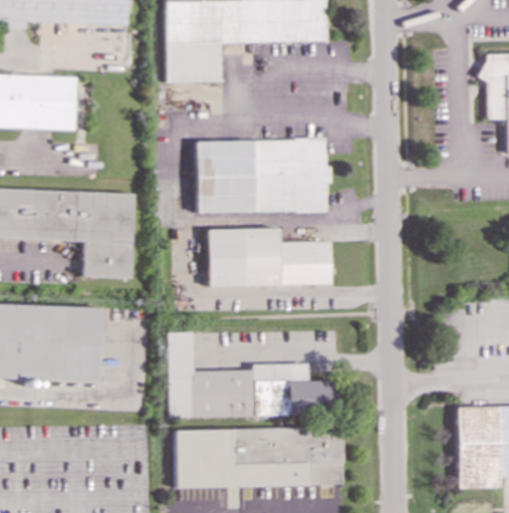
[(128,0),(0,0),(0,20),(8,21),(8,29),(26,29),(26,22),(128,25),(128,0)]
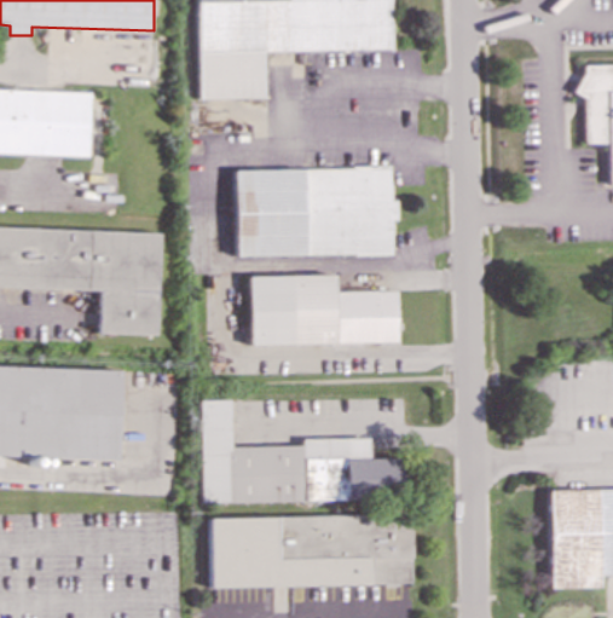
[(391,0),(200,0),(202,99),(266,99),(266,52),(395,50),(395,28),(392,28),(391,0)]
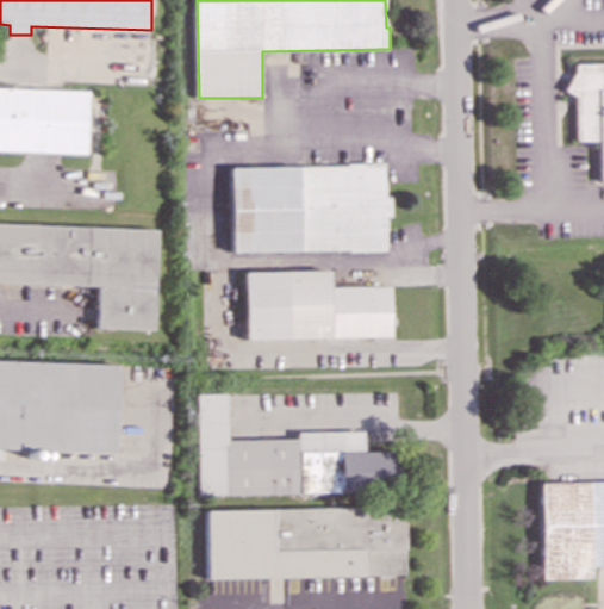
[(603,64),(573,66),(574,95),(578,101),(579,142),(602,142),(603,182),(603,64)]
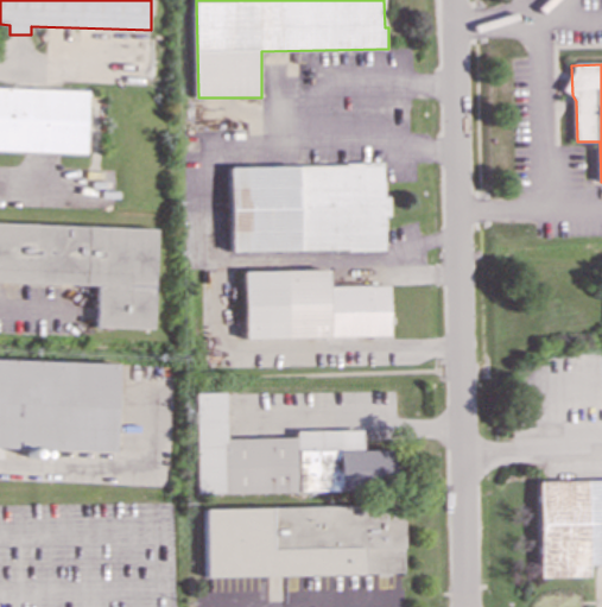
[(0,151),(88,155),(90,90),(0,87),(0,151)]
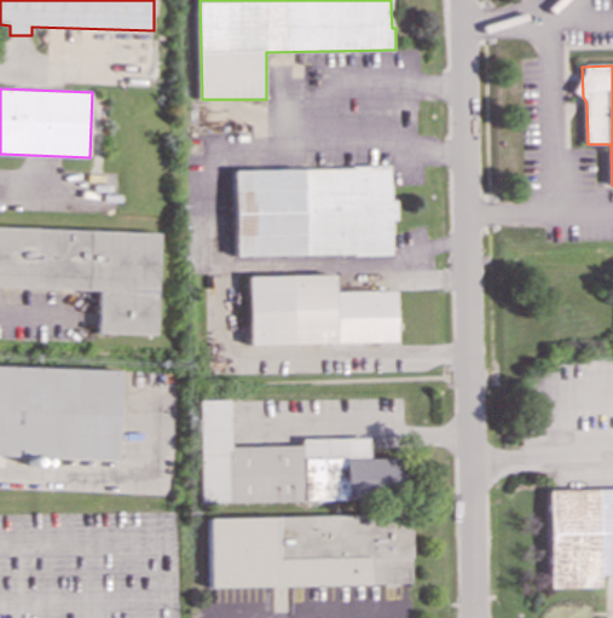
[(236,172),(238,258),(395,254),(394,201),(393,201),(392,167),(236,172)]
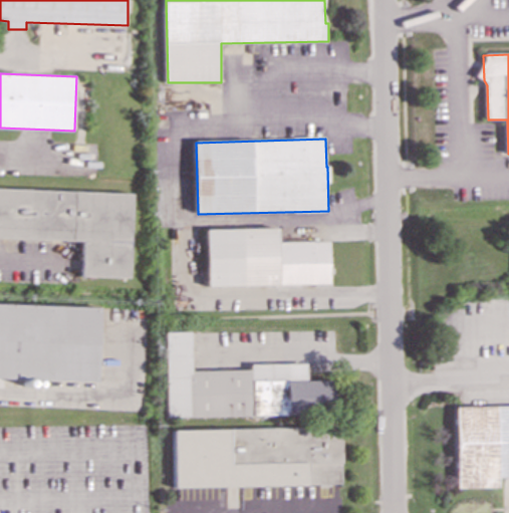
[(133,193),(0,188),(0,238),(84,241),(83,277),(131,278),(133,193)]
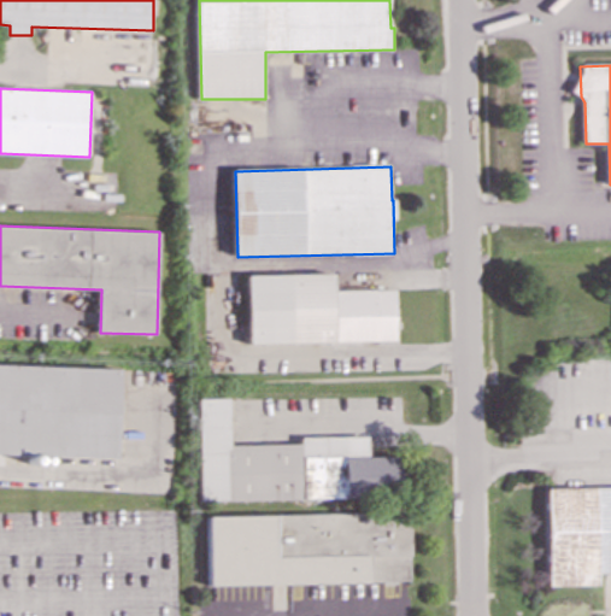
[(250,276),(251,345),(399,341),(398,289),(336,291),(335,274),(250,276)]
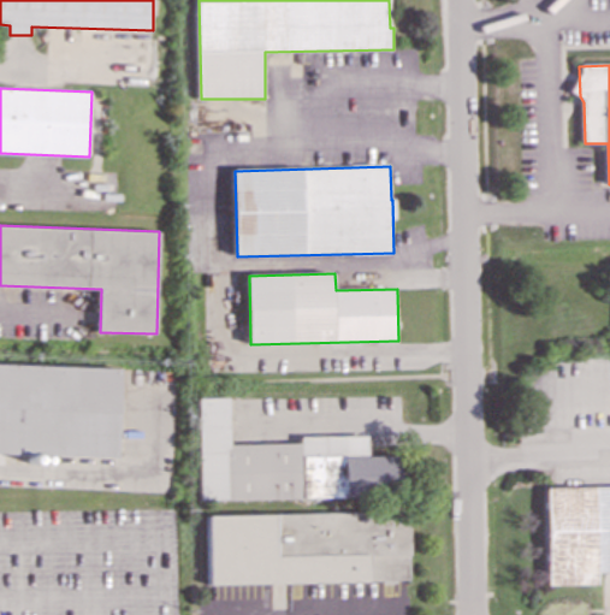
[(0,454),(118,457),(120,368),(0,365),(0,454)]
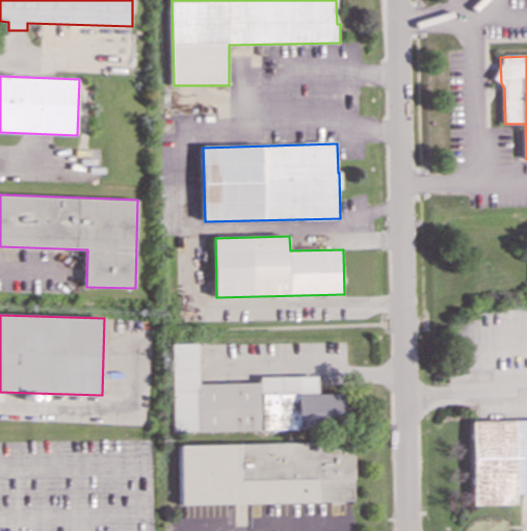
[(175,431),(345,429),(345,394),(318,394),(318,377),(261,377),(261,383),(200,385),(199,344),(174,344),(175,431)]
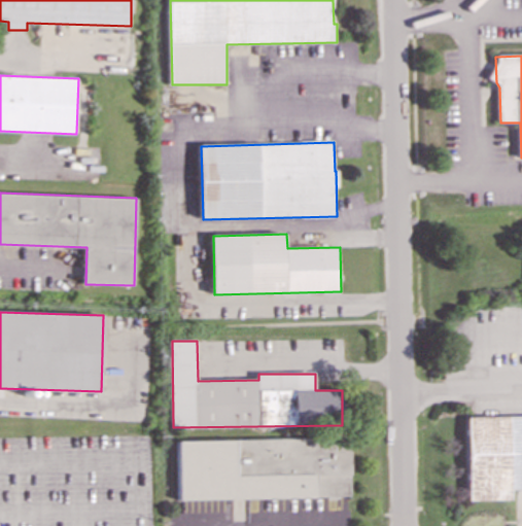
[(521,416),(470,418),(471,501),(513,500),(513,490),(521,489),(521,416)]
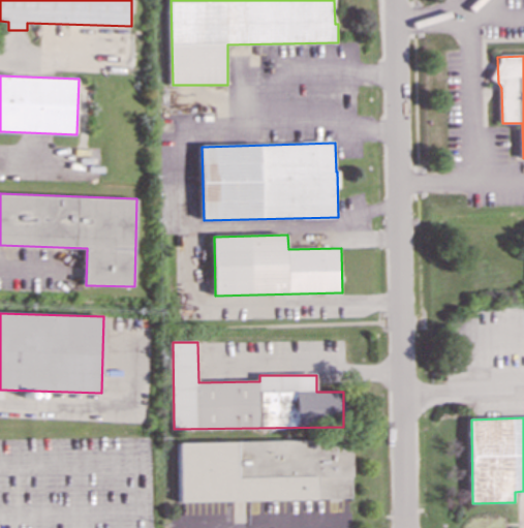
[(353,499),(352,439),(180,442),(181,502),(353,499)]
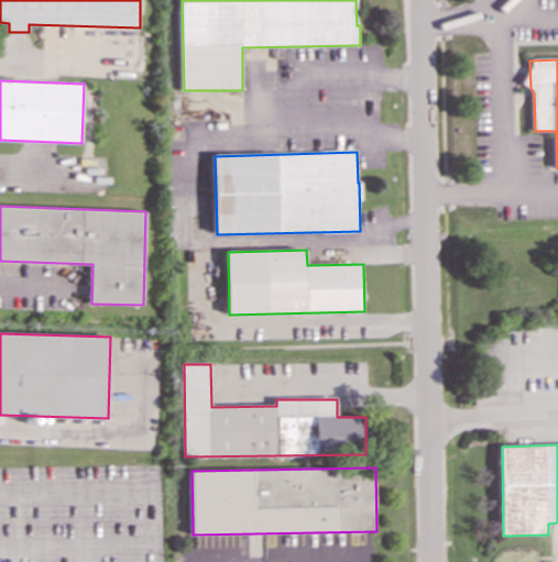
All buildings are outlined.
